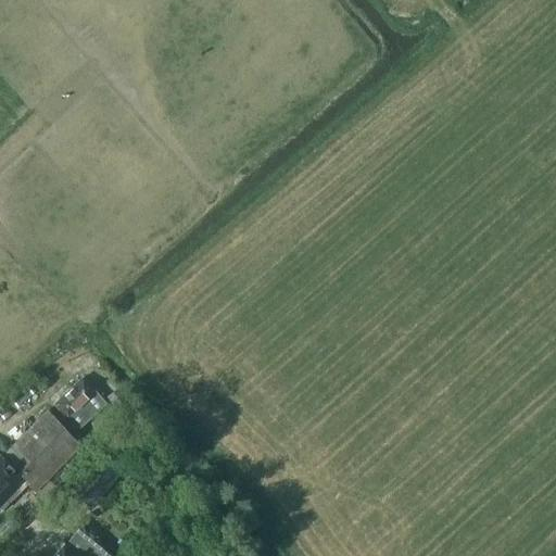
[(53,403),(77,429),(105,403),(81,377),(53,403)]
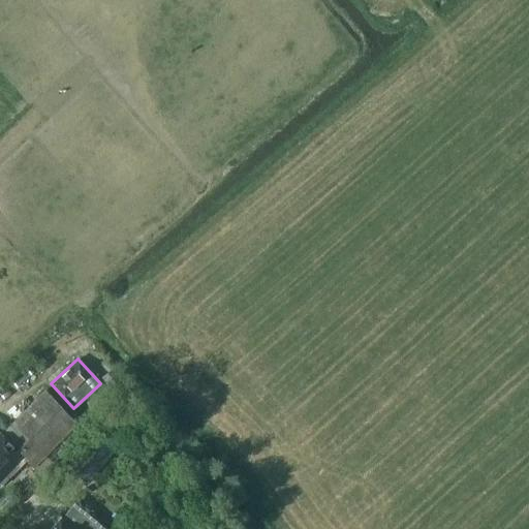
[(112,370),(101,378),(117,399),(128,391),(112,370)]
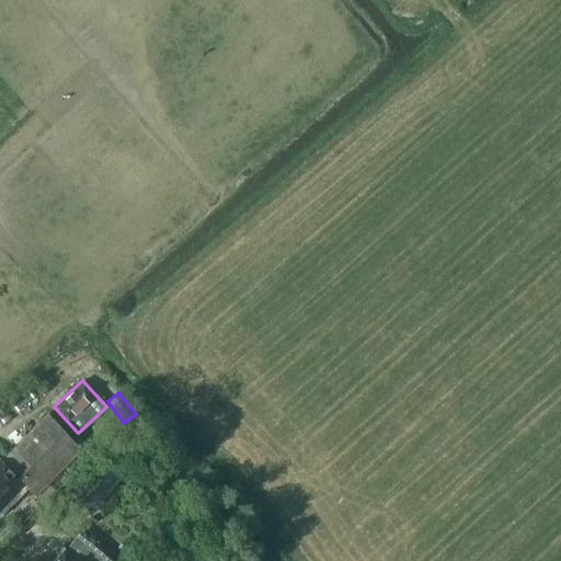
[(0,458),(0,512),(2,514),(27,489),(35,496),(64,467),(71,473),(87,458),(79,450),(80,449),(47,413),(1,460),(0,458)]
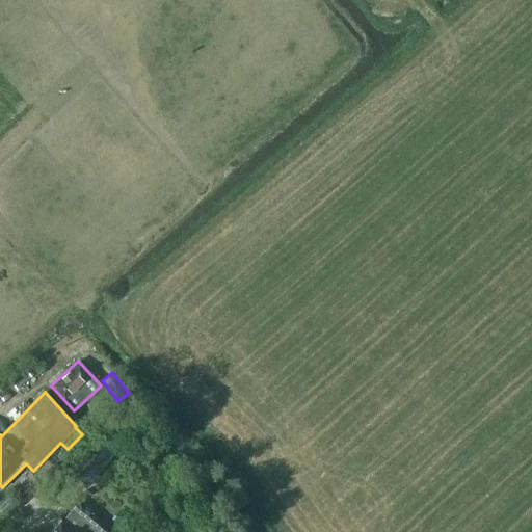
[(102,404),(108,410),(117,402),(111,396),(102,404)]
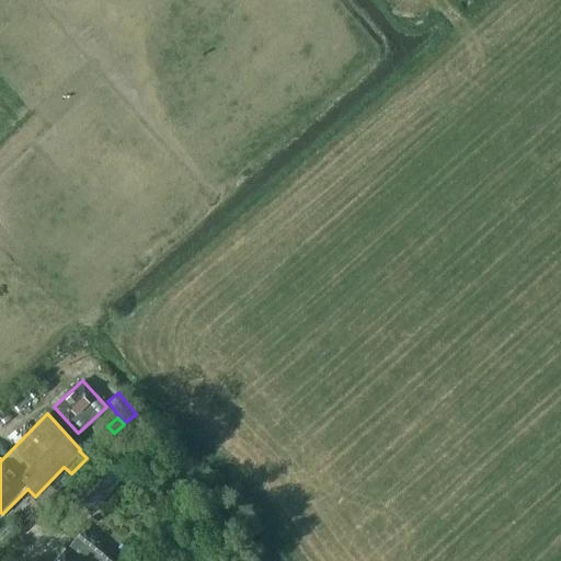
[(63,549),(53,560),(112,560),(79,534),(65,551),(63,549)]
